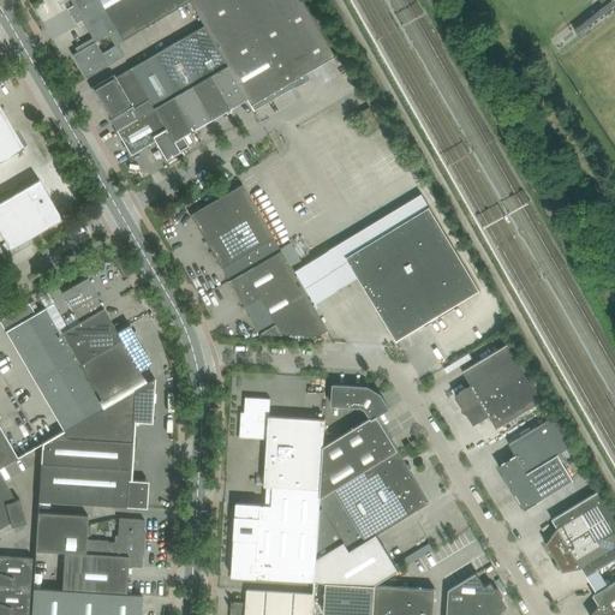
[(85,78),(124,57),(115,43),(123,40),(99,0),(71,0),(73,5),(78,12),(71,17),(76,24),(82,21),(90,35),(93,39),(75,48),(77,52),(72,54),(78,65),(85,78)]
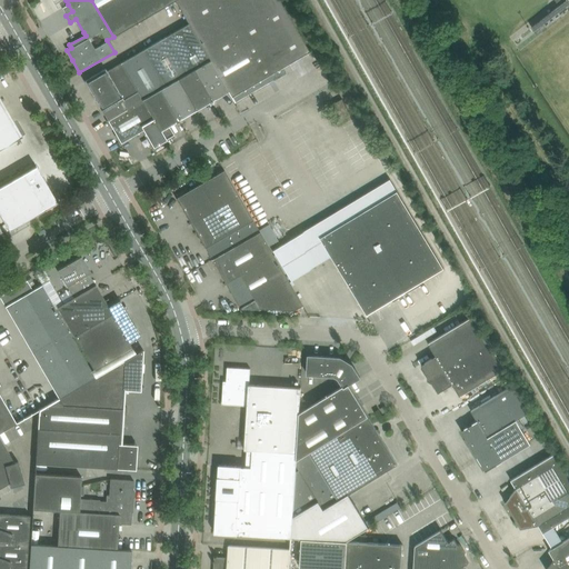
[(91,0),(113,37),(175,1),(176,0),(91,0)]
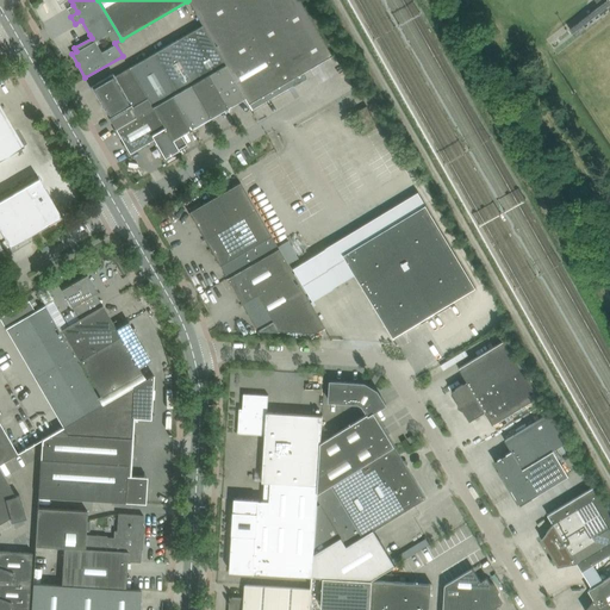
[(201,25),(225,66),(244,98),(251,110),(306,78),(304,73),(331,56),(325,45),(298,0),(188,0),(187,1),(203,25),(201,25)]
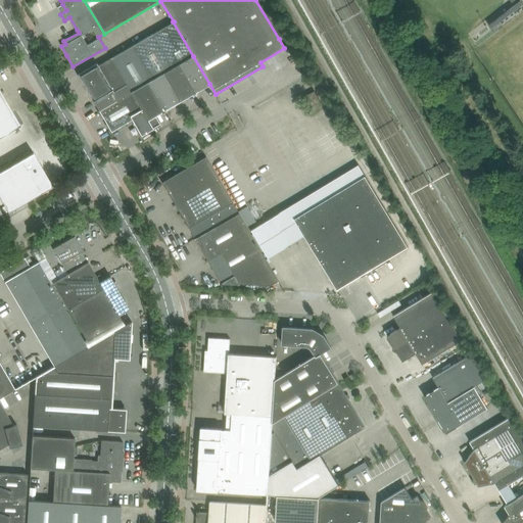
[(481,28),(490,41),(509,25),(522,14),(522,0),(520,0),(515,5),(481,28)]
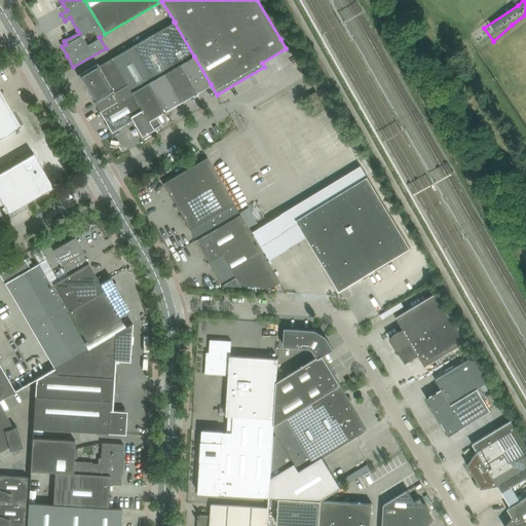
[(174,22),(153,34),(174,68),(179,65),(194,57),(174,22)]
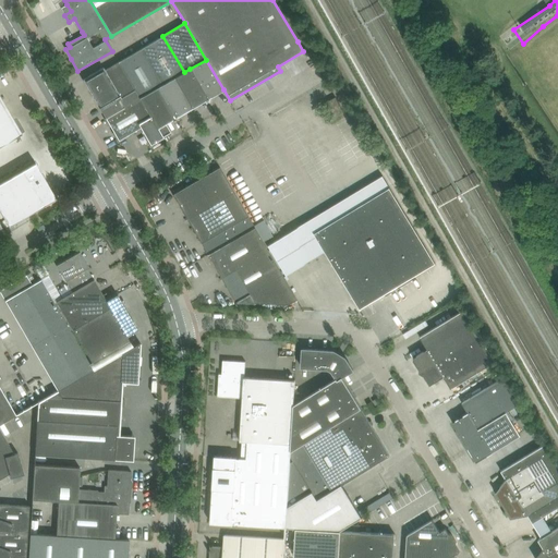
[(161,85),(174,77),(184,72),(162,36),(141,49),(161,85)]
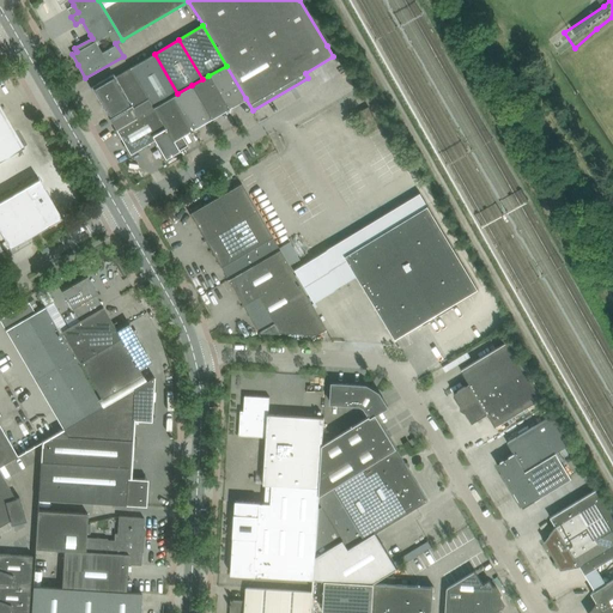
[(155,54),(129,68),(147,98),(153,108),(173,97),(177,93),(155,54)]
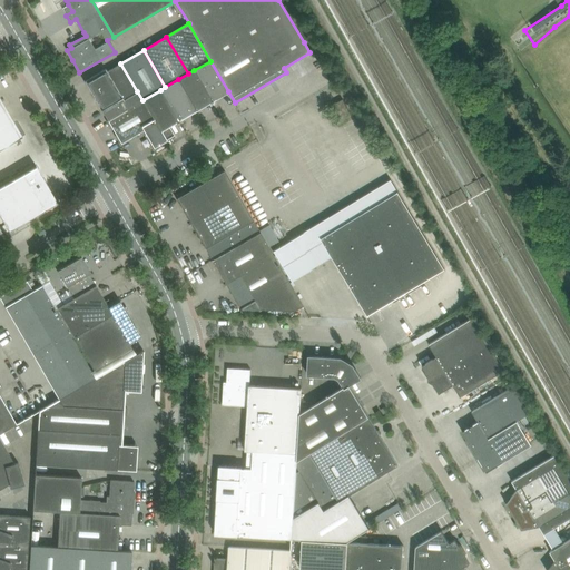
[(210,61),(194,70),(212,101),(228,91),(210,61)]
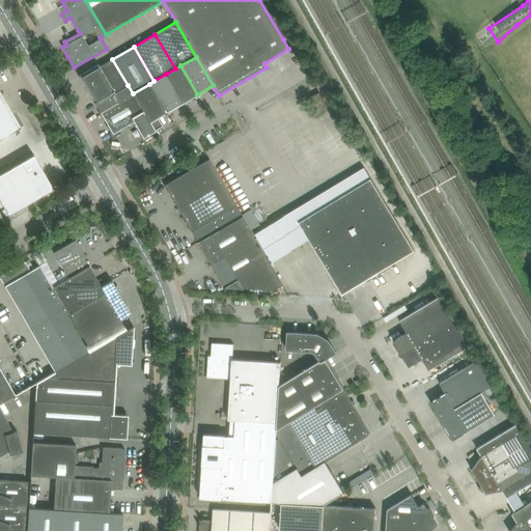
[(94,103),(114,91),(115,92),(128,85),(112,59),(100,66),(99,64),(79,76),(94,103)]
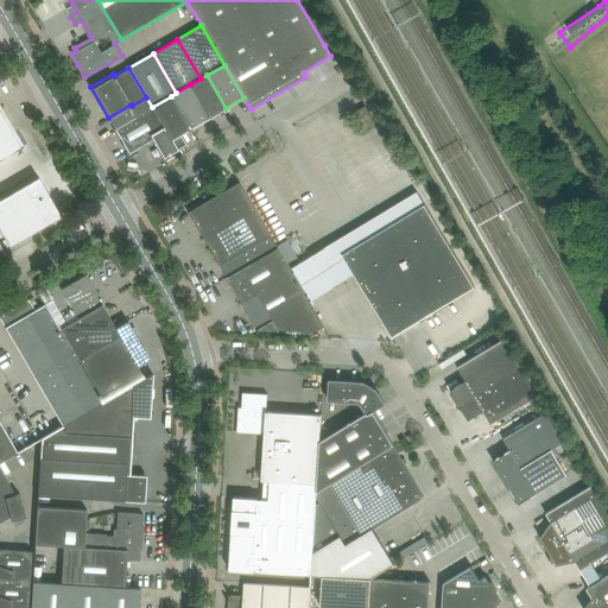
[(207,75),(201,78),(190,84),(209,118),(226,108),(207,75)]
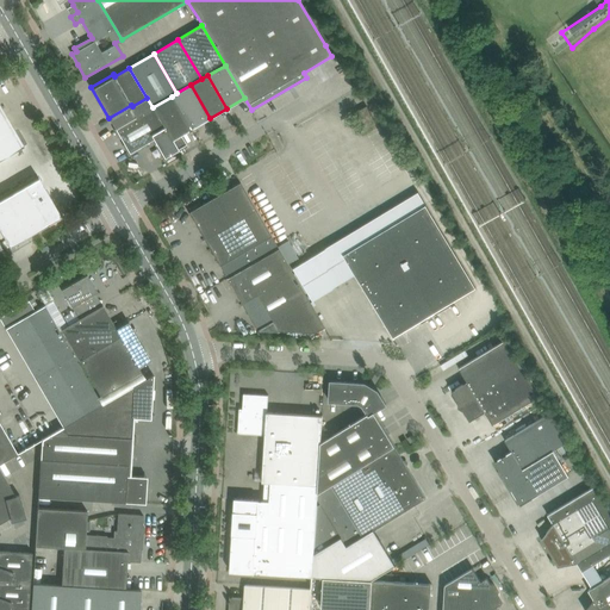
[(191,85),(176,93),(172,97),(191,129),(210,118),(191,85)]
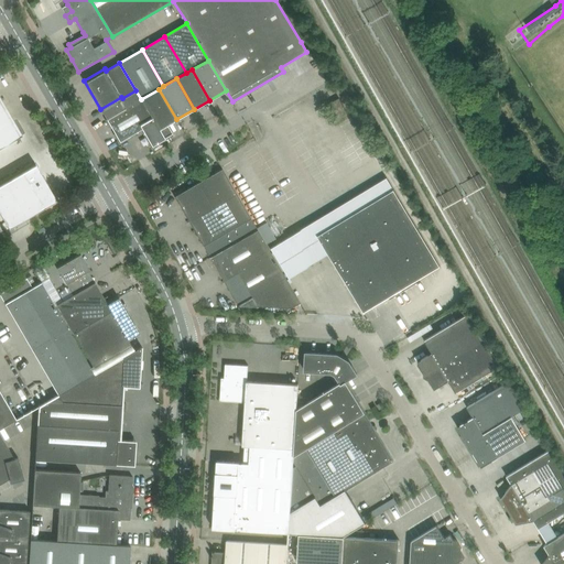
[(141,99),(154,121),(164,139),(164,138),(172,133),(166,125),(176,119),(159,89),(141,99)]
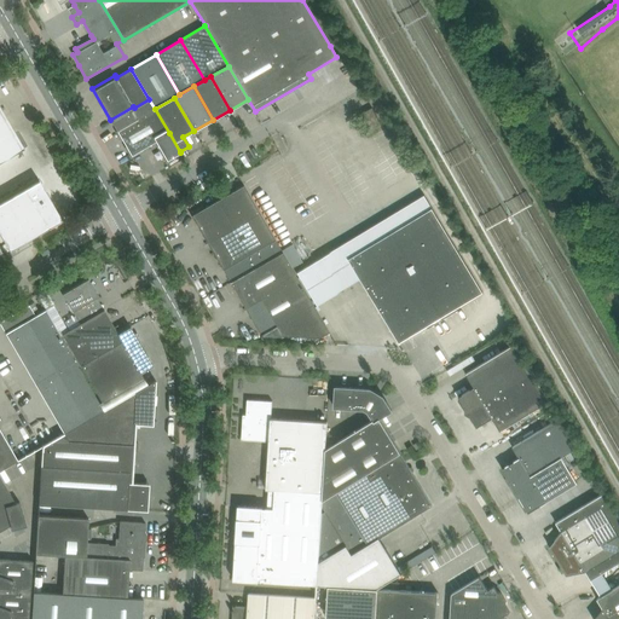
[(110,120),(117,131),(155,109),(149,99),(134,108),(133,106),(110,120)]
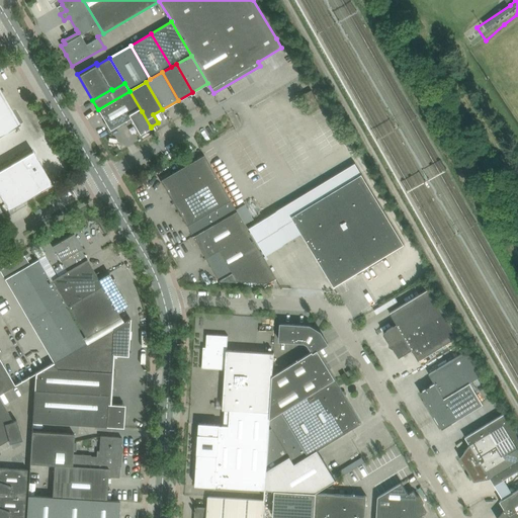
[(0,135),(20,123),(0,89),(0,135)]
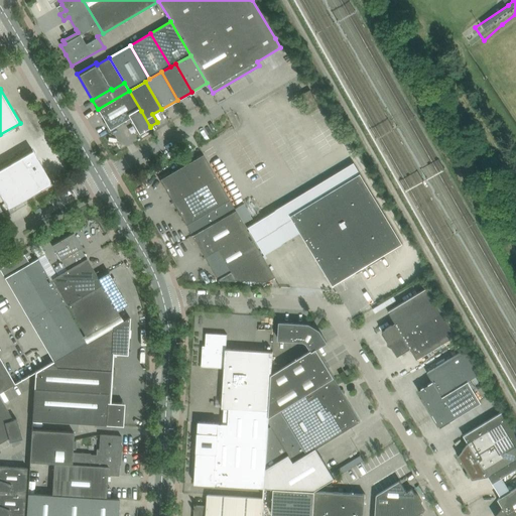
[(299,96),(307,110),(318,104),(310,90),(299,96)]
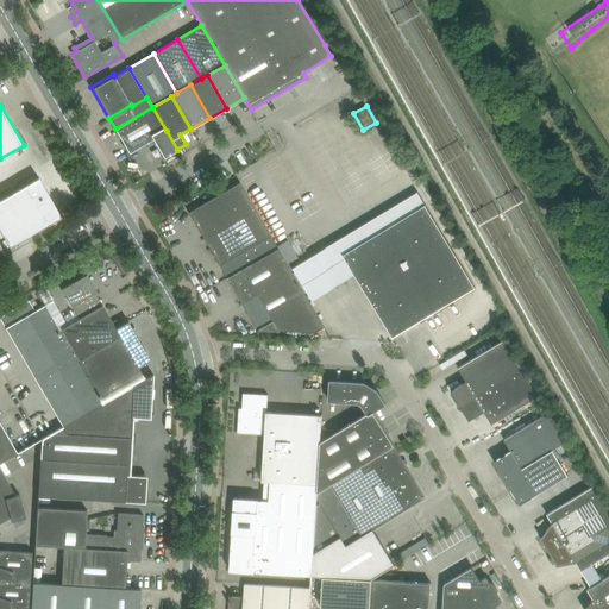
[(152,107),(115,129),(130,152),(154,139),(167,131),(152,107)]
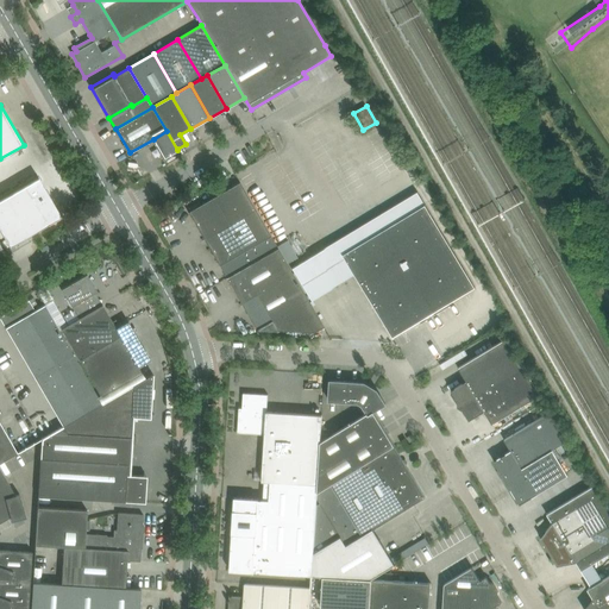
[(167,131),(154,139),(164,157),(177,150),(167,131)]
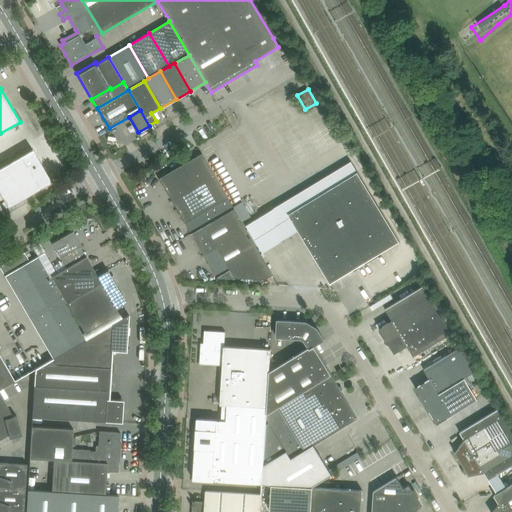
[(32,149),(0,167),(0,193),(8,207),(40,189),(52,182),(50,180),(32,149)]
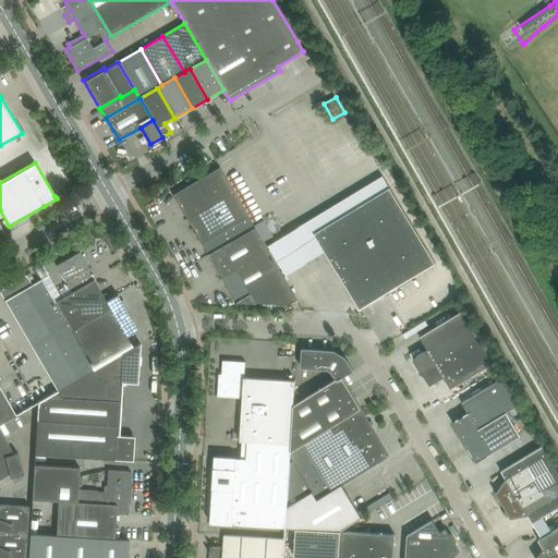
[(186,219),(234,192),(220,167),(172,194),(186,219)]
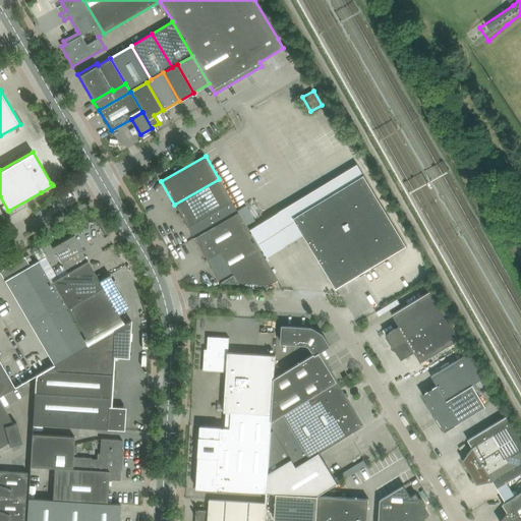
[(406,245),(363,175),(293,218),(336,288),(406,245)]
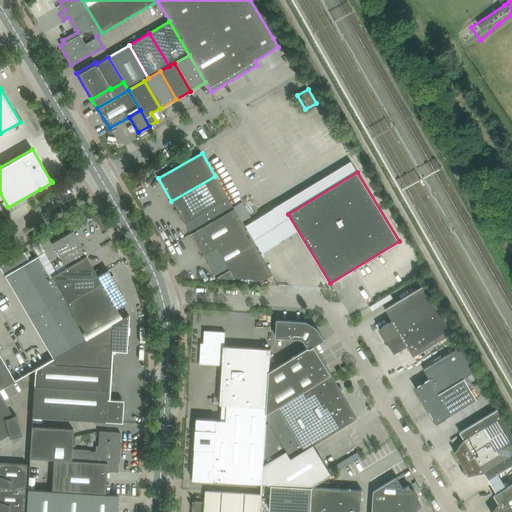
[(184,223),(228,198),(215,176),(171,201),(184,223)]
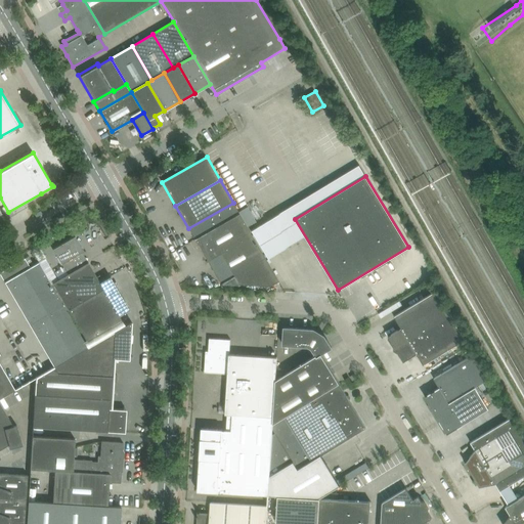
[(233,203),(188,228),(221,284),(233,276),(233,275),(264,257),(233,203)]
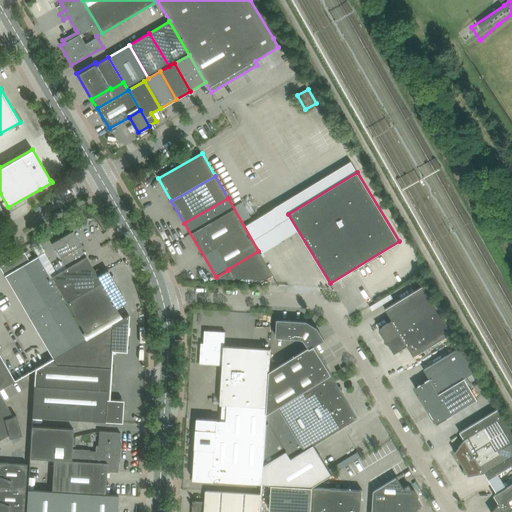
[(73,230),(51,243),(66,268),(74,263),(68,253),(82,245),(73,230)]
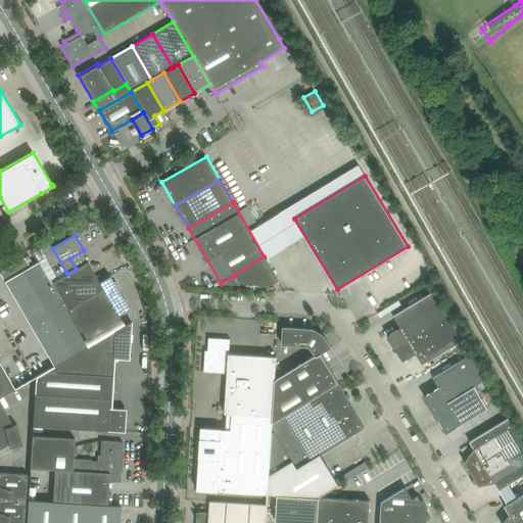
[(233,276),(221,283),(237,284),(238,284),(269,286),(278,280),(264,256),(233,275),(233,276)]
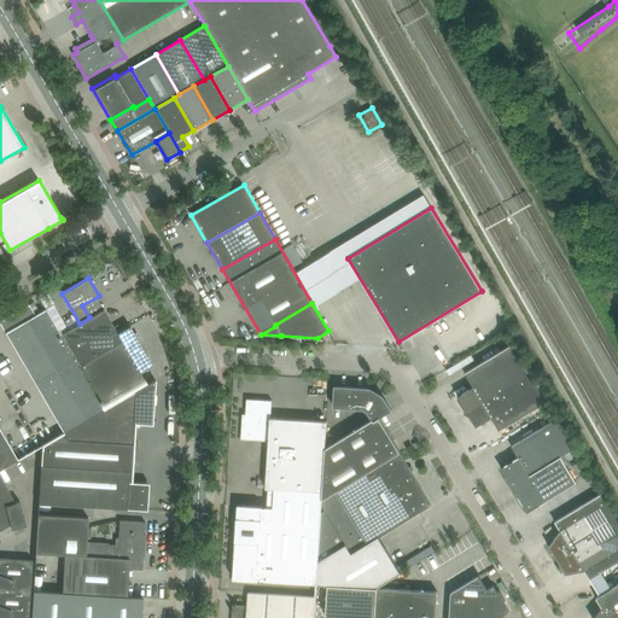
[(0,321),(0,322),(5,333),(35,315),(29,305),(0,321)]
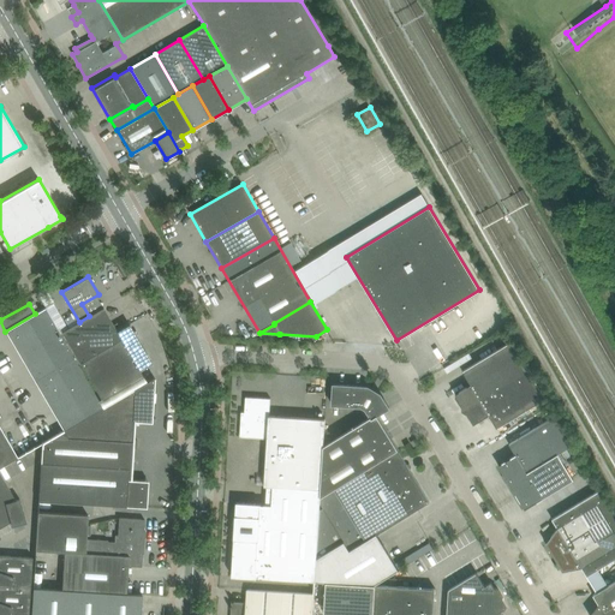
[(5,332),(19,356),(59,333),(45,308),(35,314),(5,332)]
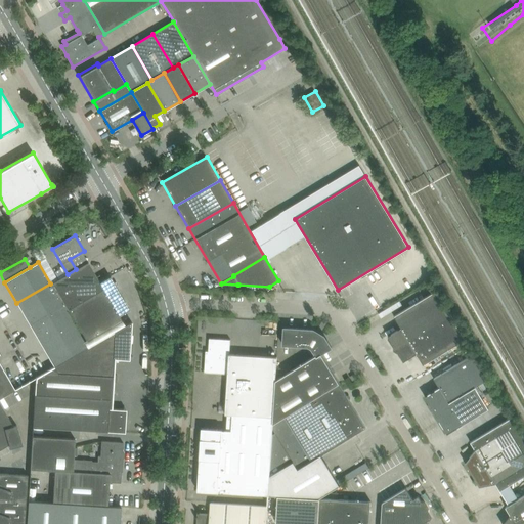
[(99,282),(88,262),(76,269),(68,274),(52,282),(68,309),(103,289),(99,282)]
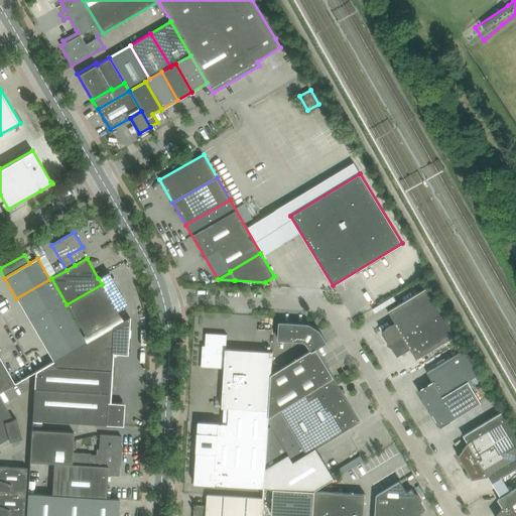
[(102,284),(67,304),(85,336),(120,315),(117,310),(127,304),(109,272),(98,278),(102,284)]
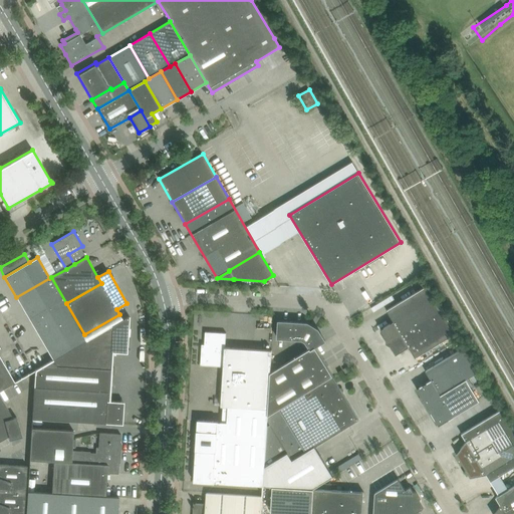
[(61,299),(49,278),(16,297),(29,318),(61,299)]
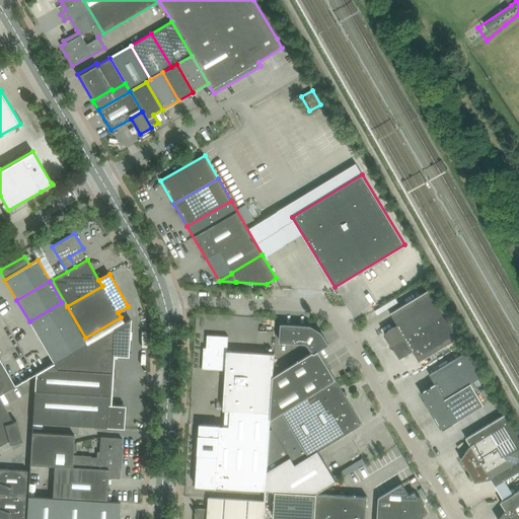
[(390,313),(397,324),(404,338),(446,312),(432,288),(430,289),(390,313)]
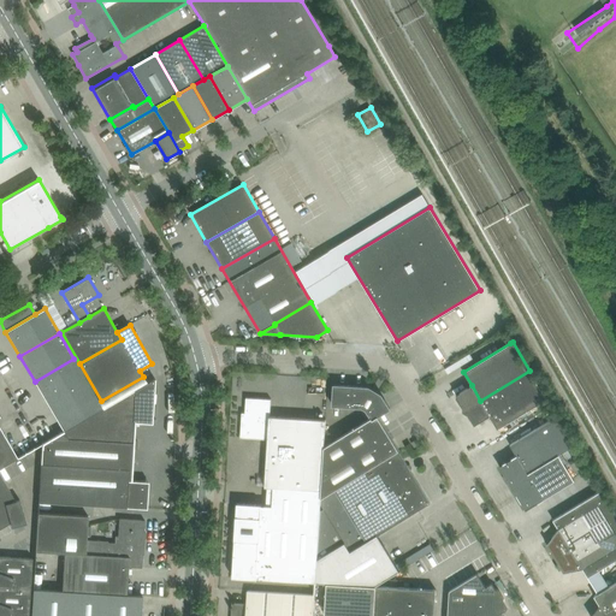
[(35,381),(49,407),(88,384),(73,359),(35,381)]
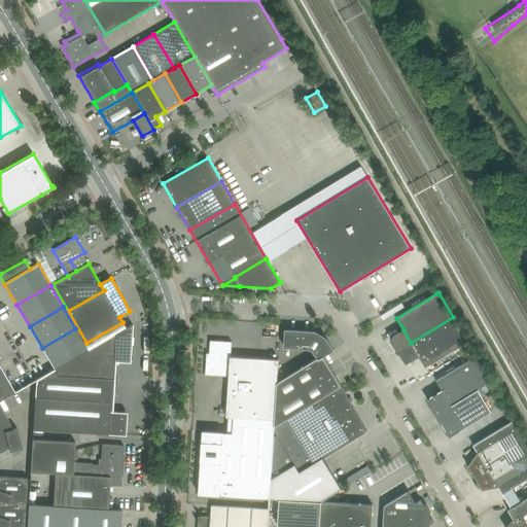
[(468,342),(453,317),(411,343),(419,355),(426,367),(468,342)]
